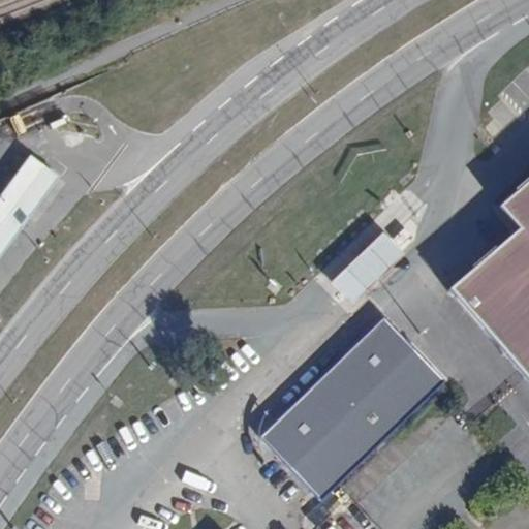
[(30,156),(0,195),(0,256),(59,178),(30,156)]
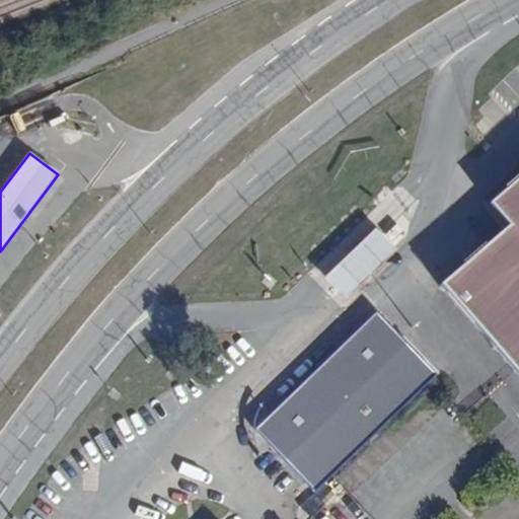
[(518,177),(489,205),(508,226),(512,223),(497,206),(518,186),(518,177)]
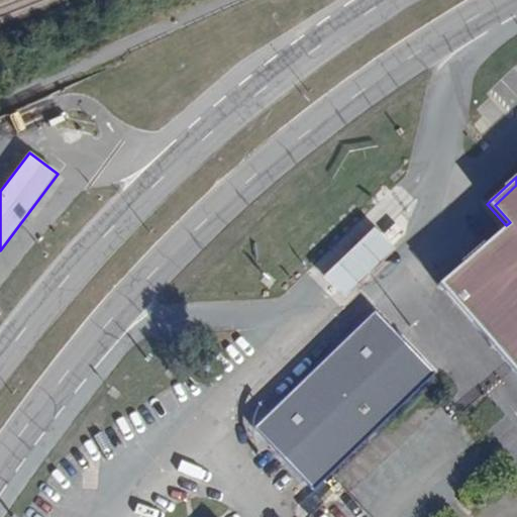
[(437,285),(516,376),(516,185),(495,205),(510,222),(506,225),(437,285)]
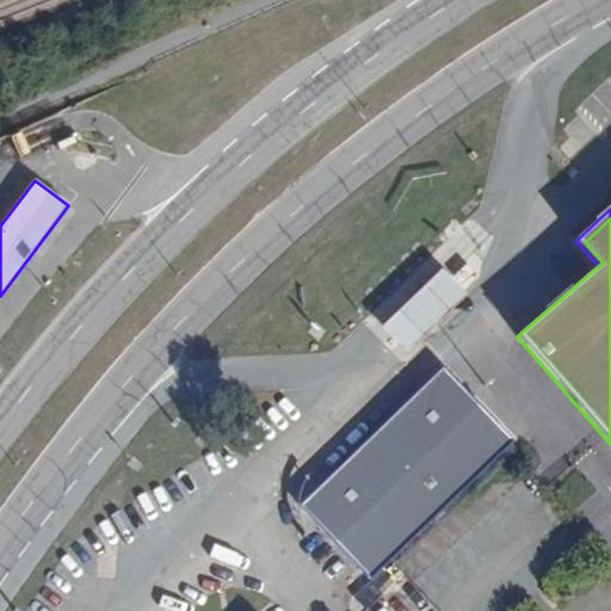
[(464,285),(456,277),(448,285),(456,294),(464,285)]
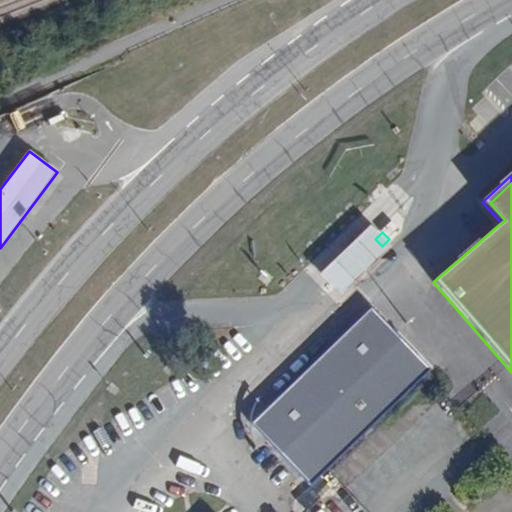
[(298,377),(352,444),(429,370),(370,309),(298,377)]
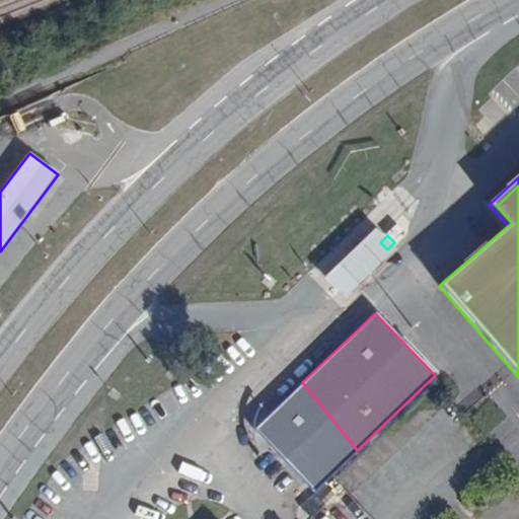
[(313,492),(357,450),(302,382),(253,430),(313,492)]
